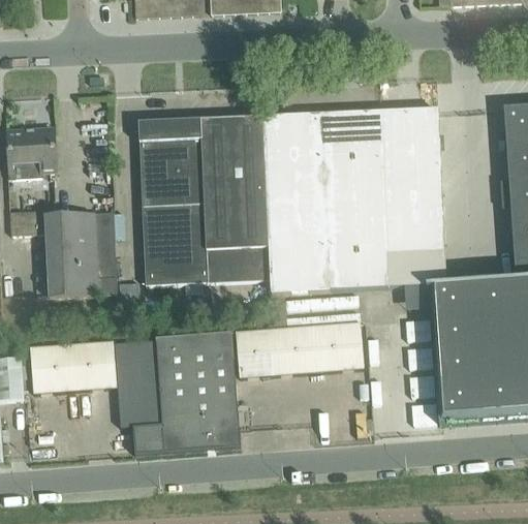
[(147,17),(145,0),(133,0),(135,18),(147,17)]
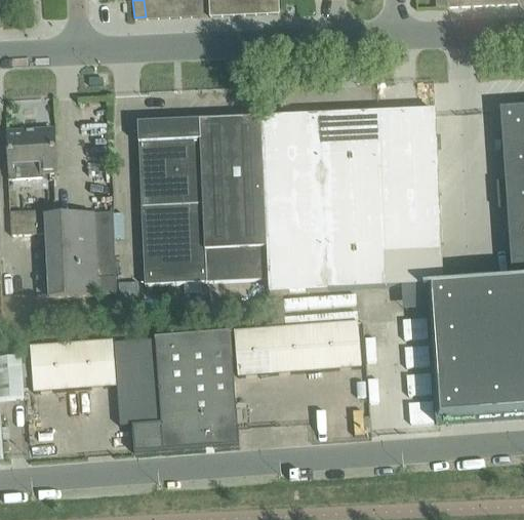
[(157,16),(155,0),(144,0),(146,16),(157,16)]
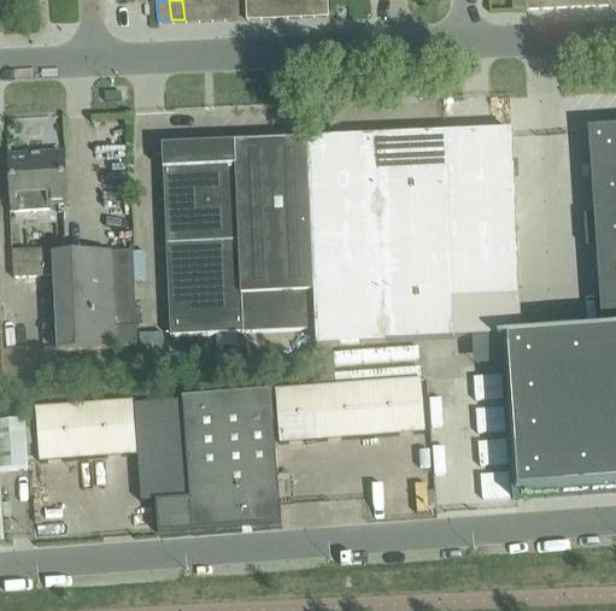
[(198,18),(195,0),(182,0),(185,19),(198,18)]
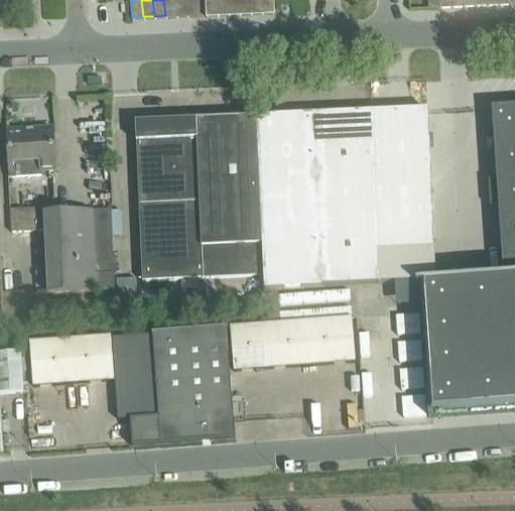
[(176,15),(175,0),(163,0),(165,15),(176,15)]
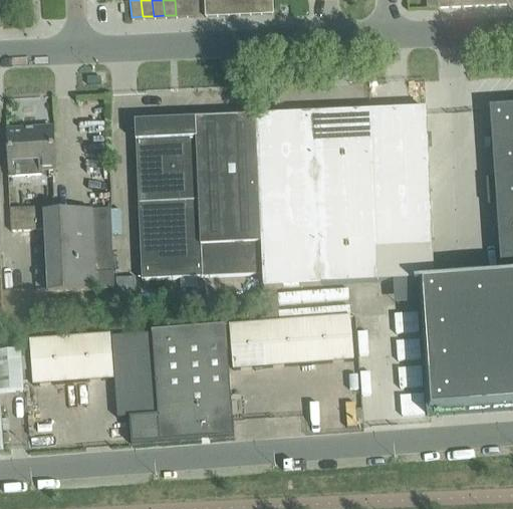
[(187,14),(186,0),(175,0),(176,15),(187,14)]
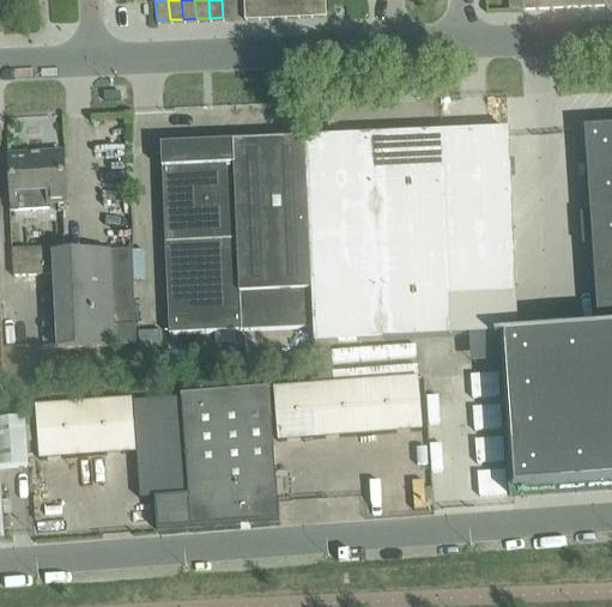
[(236,17),(235,0),(222,0),(223,17),(236,17)]
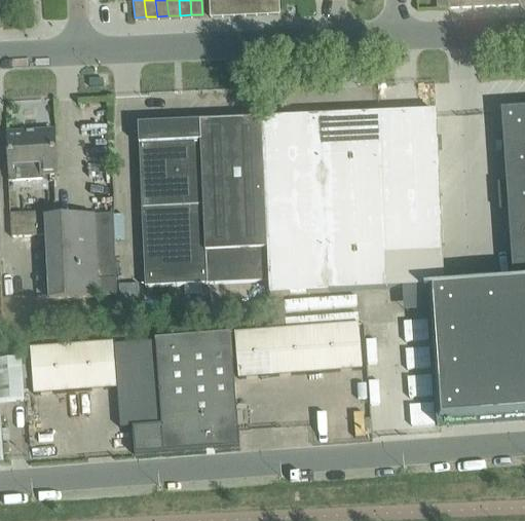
[(220,12),(219,0),(208,0),(209,13),(220,12)]
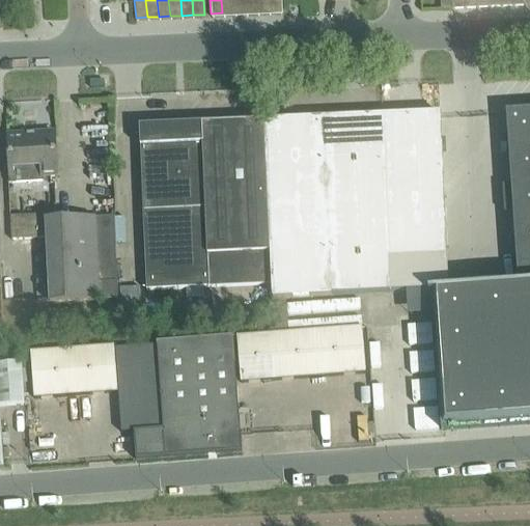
[(221,0),(222,12),(233,12),(232,0),(221,0)]
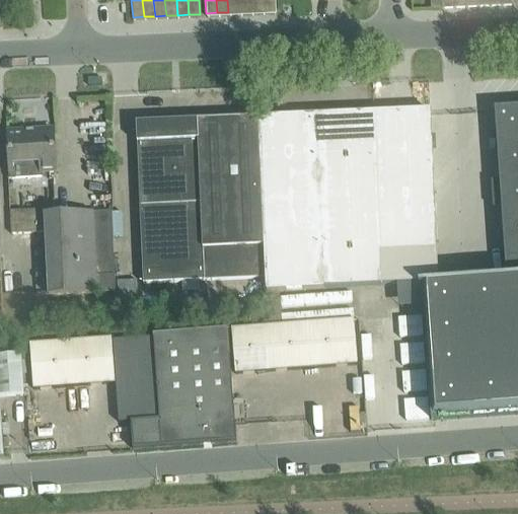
[(239,11),(238,0),(227,0),(228,12),(239,11)]
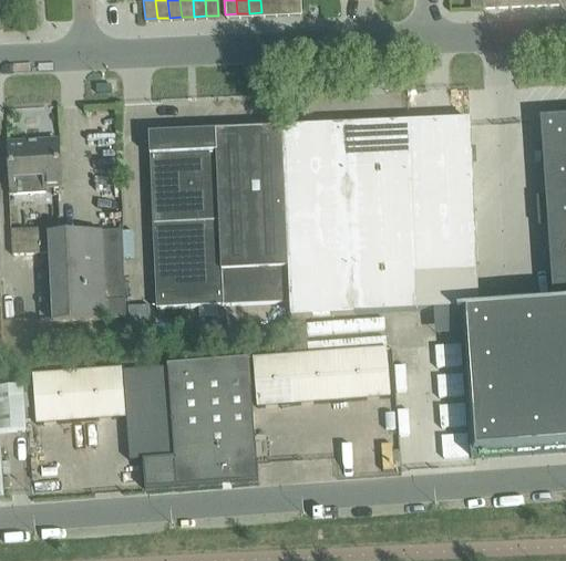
[(274,12),(273,0),(260,0),(261,12),(274,12)]
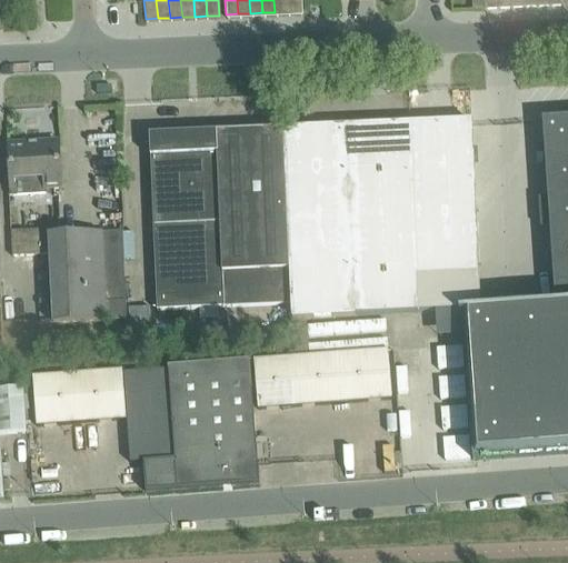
[(273,0),(275,12),(288,11),(287,0),(273,0)]
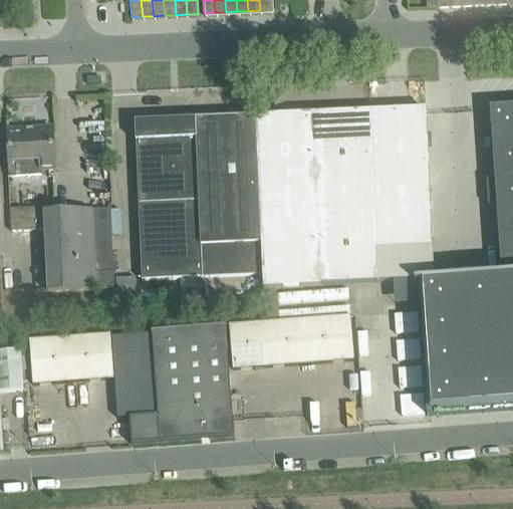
[(271,10),(270,0),(259,0),(260,10),(271,10)]
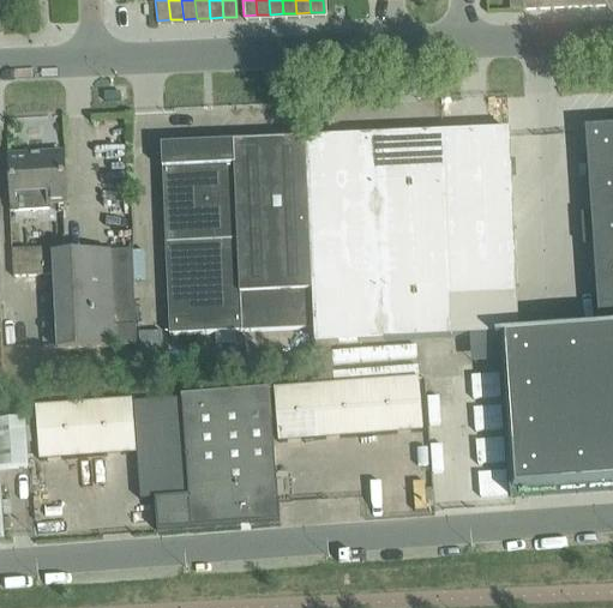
[(612,122),(586,125),(598,325),(612,324),(612,122)]
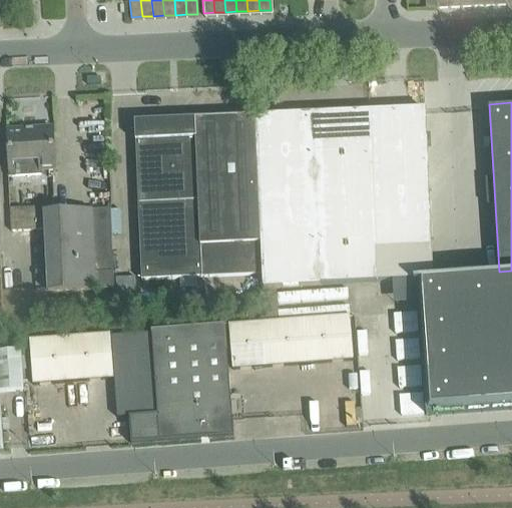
[(424,106),(406,107),(368,109),(376,278),(413,276),(432,275),(424,106)]
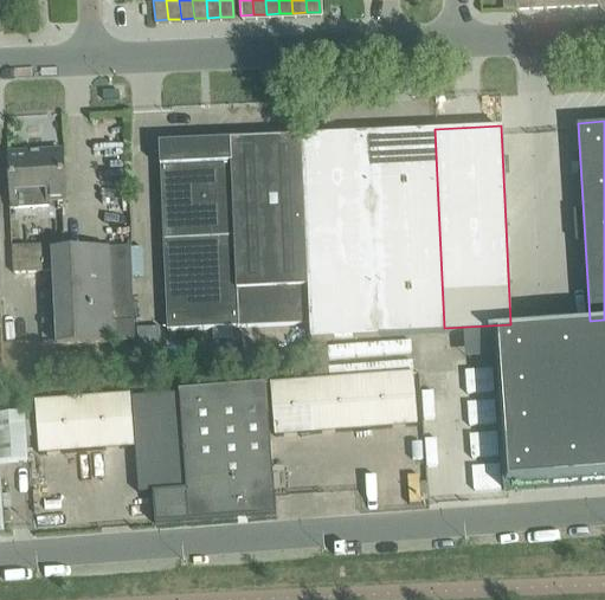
[(444,328),(435,129),(368,131),(379,330),(444,328)]
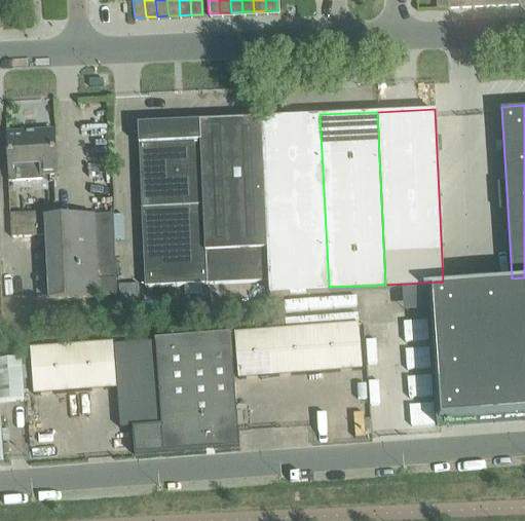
[(329,287),(320,114),(261,117),(270,278),(268,278),(269,290),(329,287)]
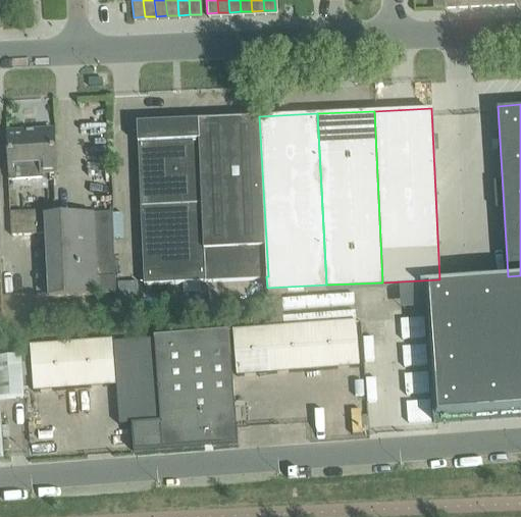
[(268,276),(259,116),(136,121),(143,282),(266,276),(268,276)]
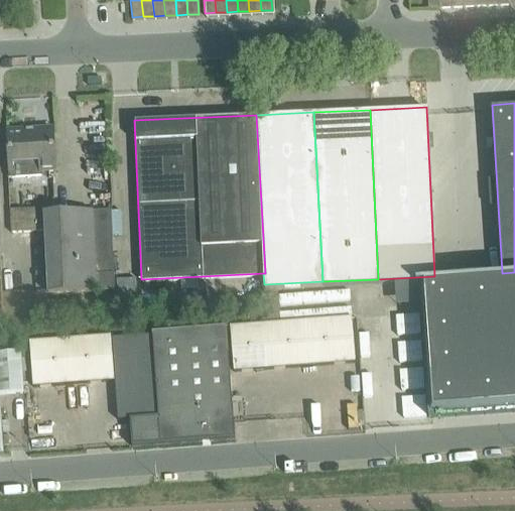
[(51,125),(7,127),(9,170),(10,173),(11,173),(40,171),(40,167),(53,166),(51,125)]
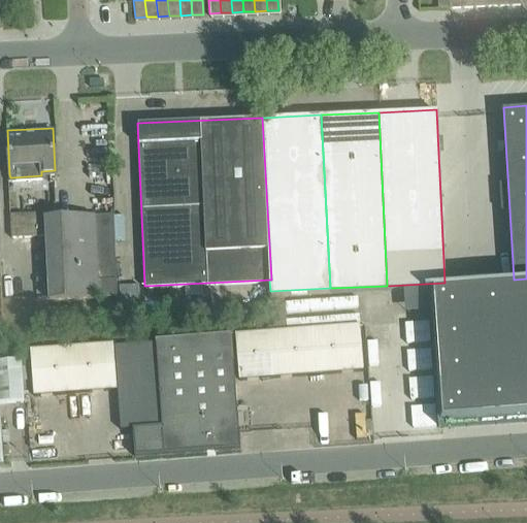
[(93,128),(93,139),(111,139),(111,128),(93,128)]
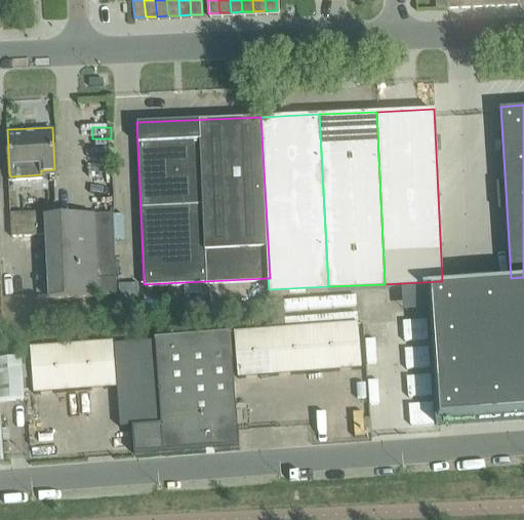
[(33,207),(22,208),(23,231),(34,231),(33,207)]
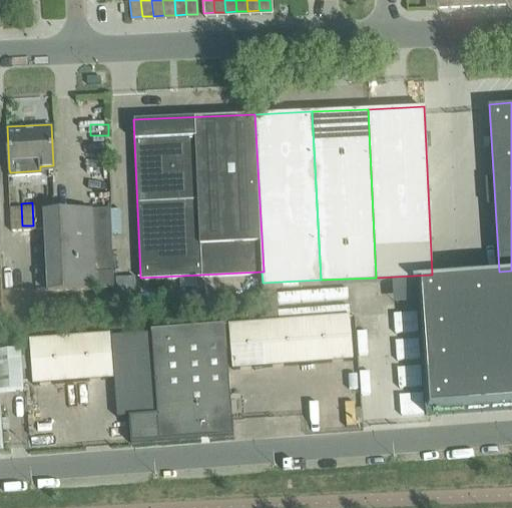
[(43,202),(32,202),(33,225),(43,224),(43,206),(43,202)]
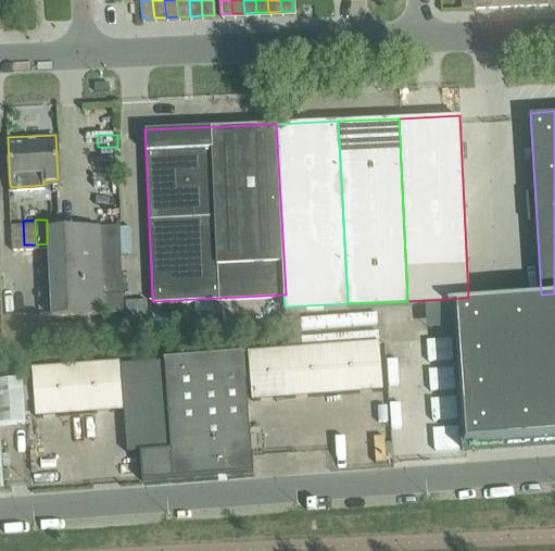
[(23,221),(11,221),(12,246),(24,245),(23,221)]
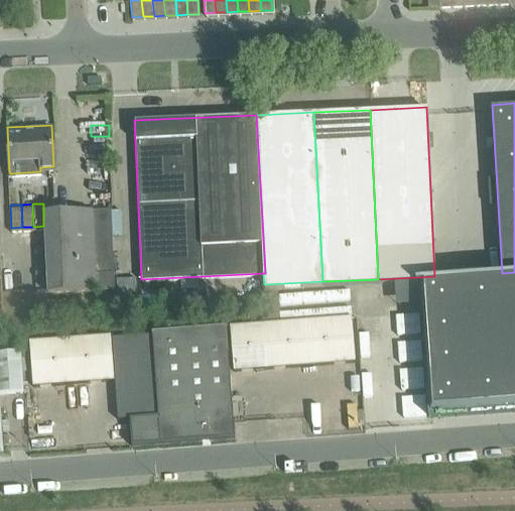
[(110,205),(43,208),(43,226),(46,287),(47,288),(114,285),(110,205)]
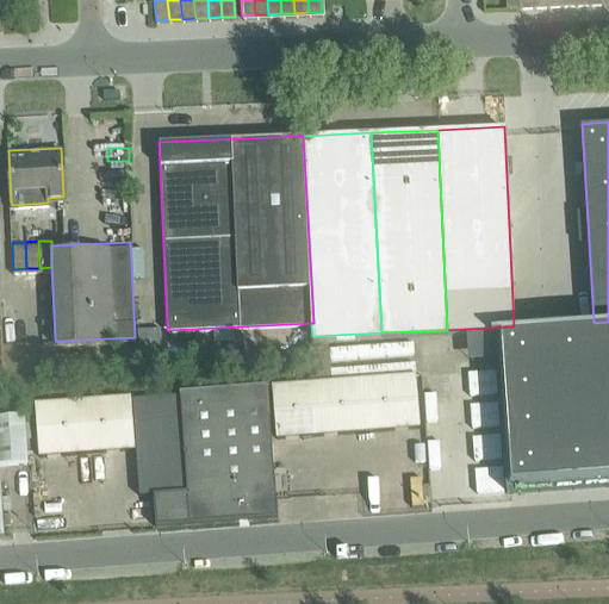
[(608,322),(594,323),(514,327),(491,328),(492,334),(495,334),(505,490),(608,481),(608,322)]
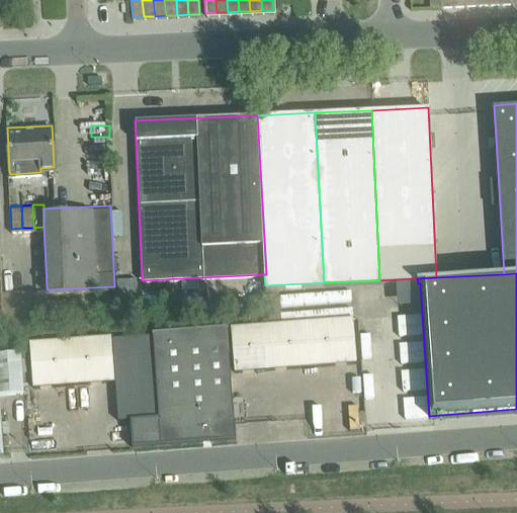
[(49,312),(48,289),(47,288),(35,288),(36,312),(49,312)]
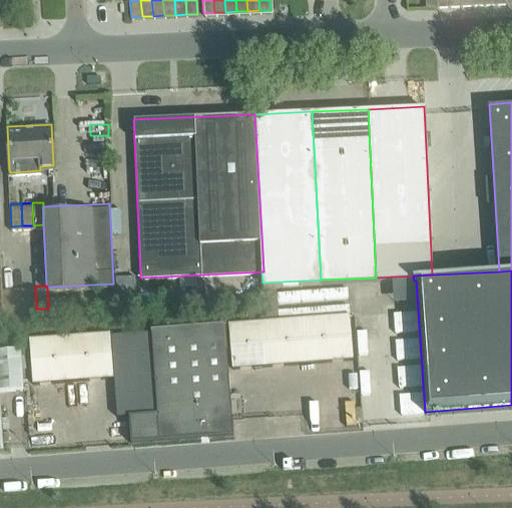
[(228,322),(231,367),(353,358),(349,313),(228,322)]
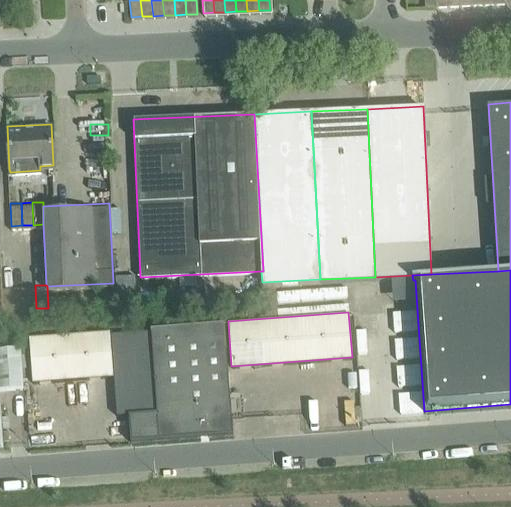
[(232,431),(224,321),(150,326),(150,329),(110,332),(116,413),(129,412),(131,439),(232,431)]
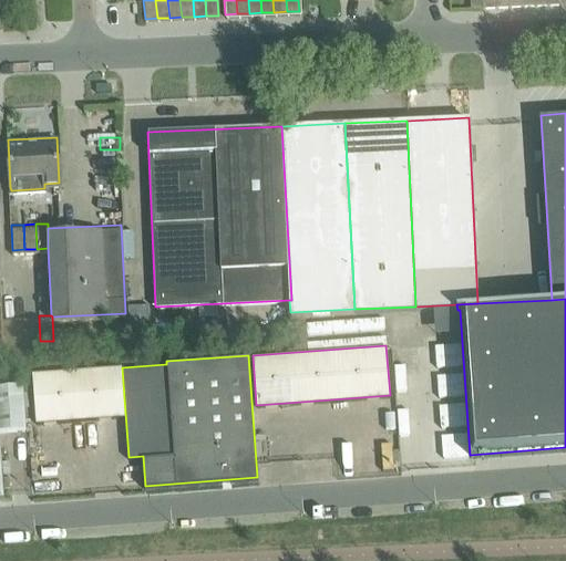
[(35,422),(124,415),(121,364),(32,371),(35,422)]
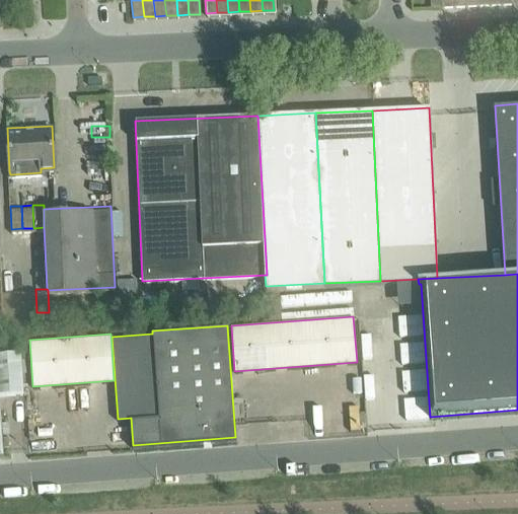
[(19,351),(0,352),(0,450),(2,450),(0,423),(0,392),(22,391),(19,351)]
